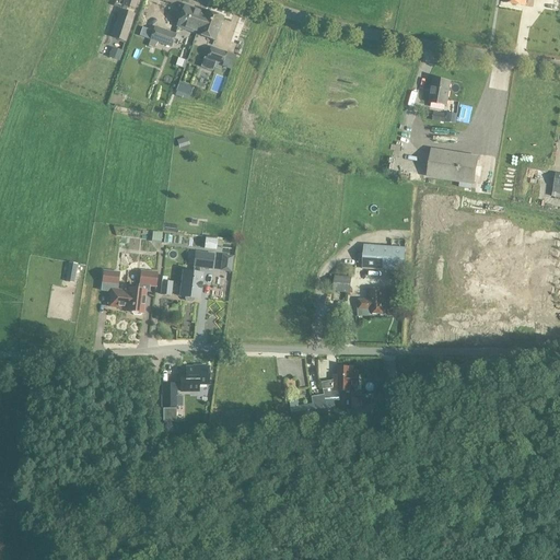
[(137,0),(124,0),(121,6),(135,10),(137,0)]
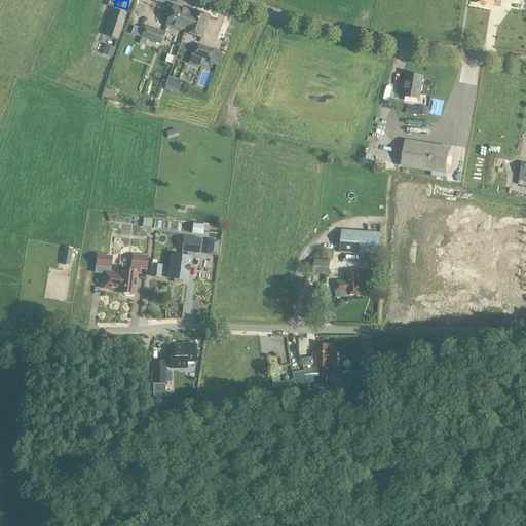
[(165,26),(184,32),(191,12),(173,6),(165,26)]
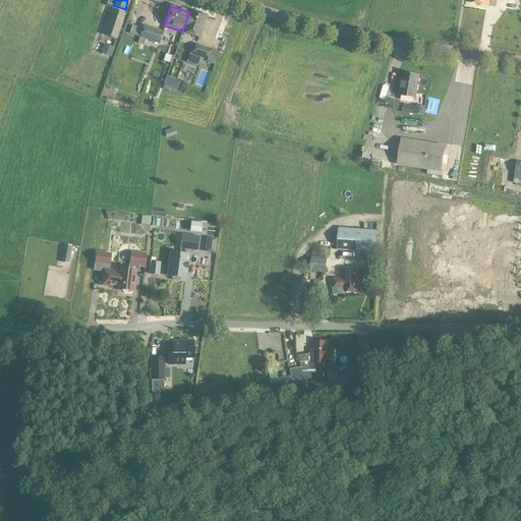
[(113,9),(111,16),(105,37),(116,40),(124,13),(113,9)]
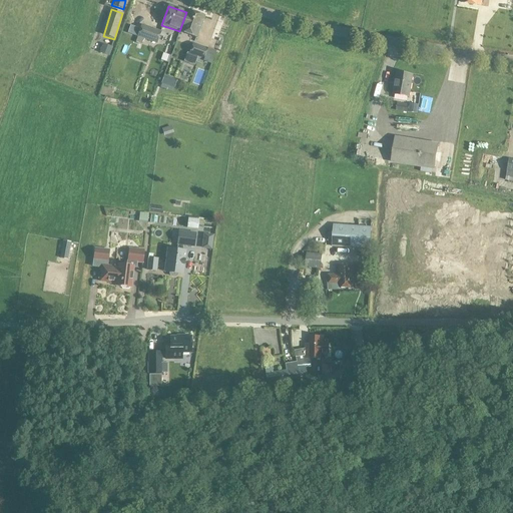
[(186,12),(179,31),(179,32),(196,37),(203,16),(187,10),(186,12)]
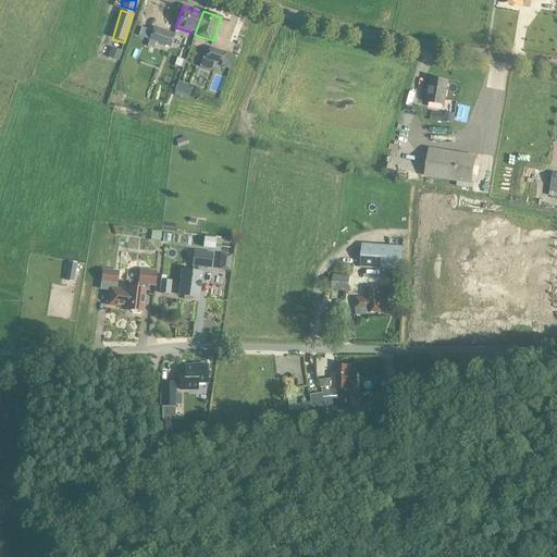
[(174,35),(155,27),(149,40),(150,41),(148,46),(155,49),(157,42),(170,48),(174,35)]
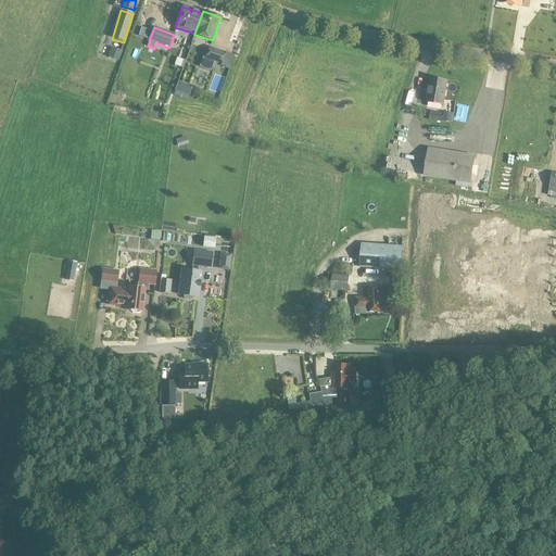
[(225,53),(210,47),(204,59),(203,58),(199,67),(211,72),(212,67),(218,71),(225,53)]
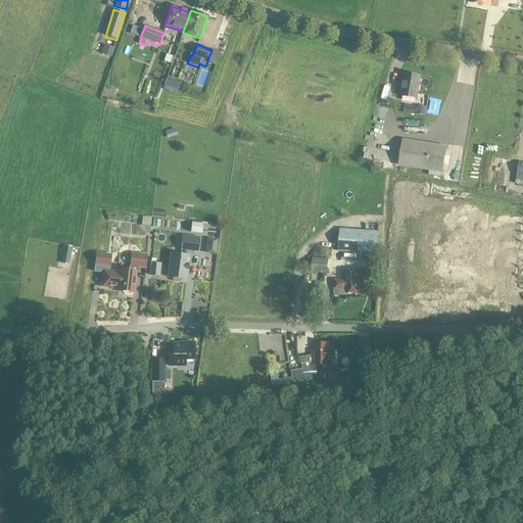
[(104,45),(101,54),(111,57),(114,48),(104,45)]
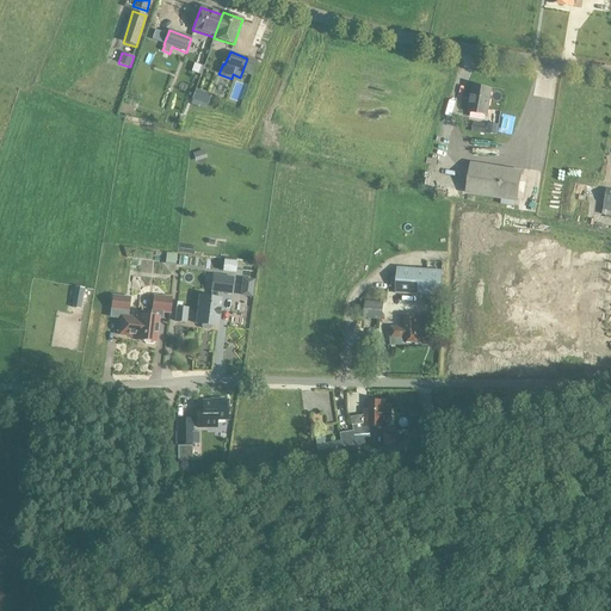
[(491,90),(473,87),(469,113),(486,117),(491,90)]
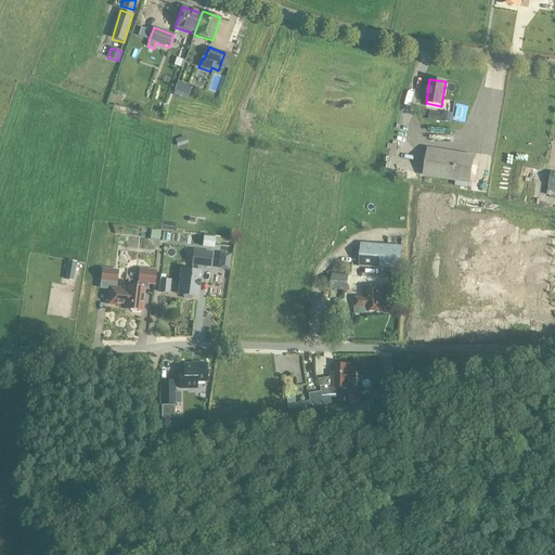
[(429,111),(428,119),(441,121),(442,113),(429,111)]
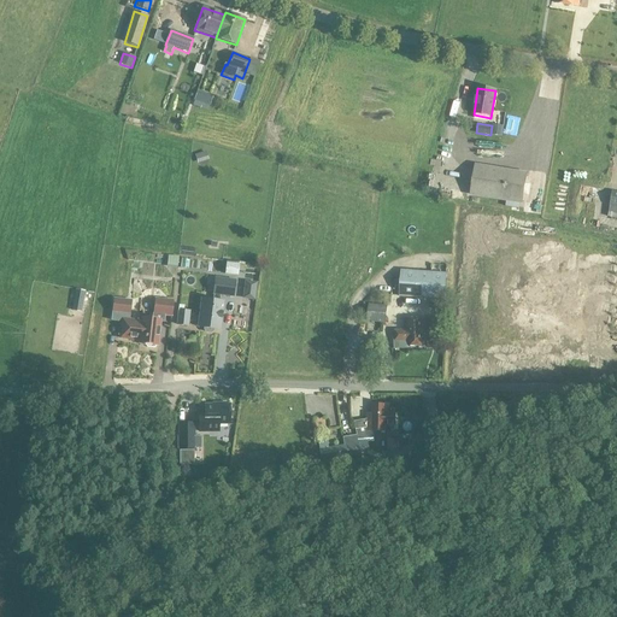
[(526,177),(475,169),(470,197),(521,205),(526,177)]
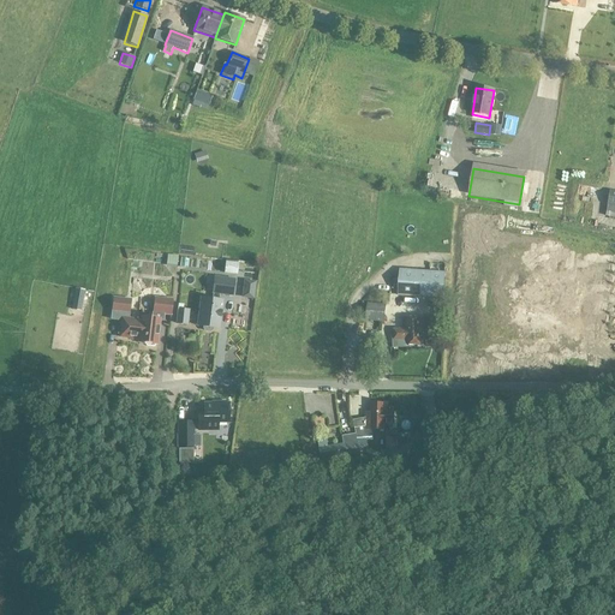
[(163,248),(162,257),(174,258),(174,249),(163,248)]
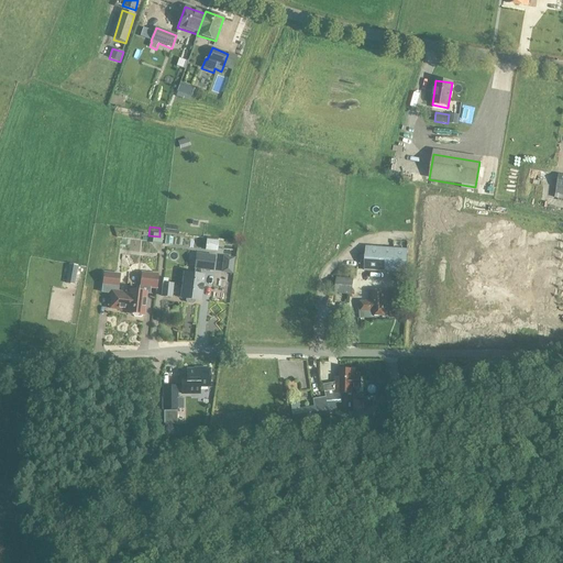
[(218,242),(207,240),(205,251),(217,252),(218,242)]
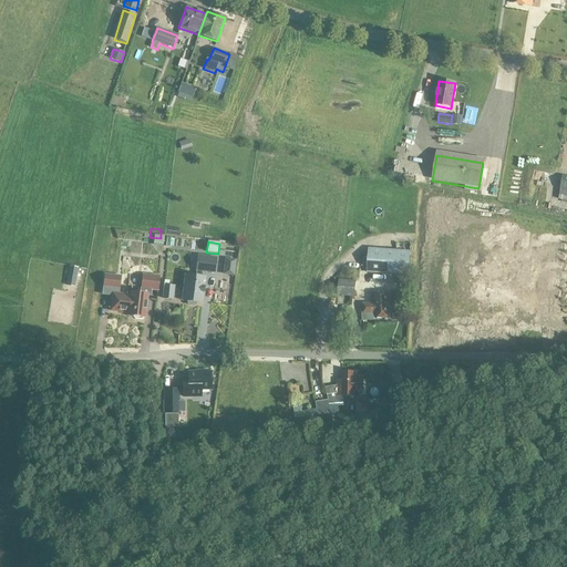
[(409,277),(410,251),(368,248),(367,274),(409,277)]
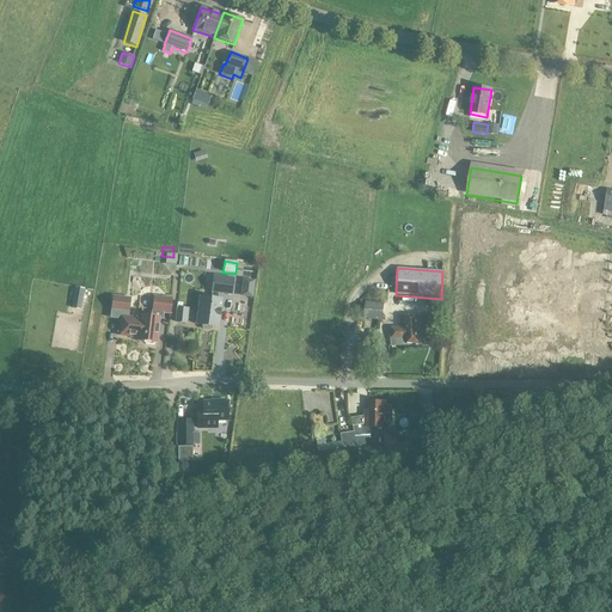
[(214,276),(210,301),(201,299),(197,325),(218,329),(221,303),(218,301),(219,294),(232,295),(234,279),(214,276)]
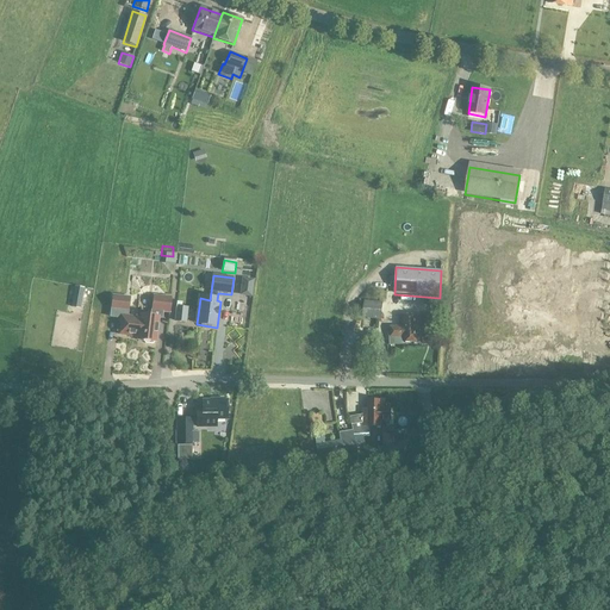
[(151,310),(168,311),(170,297),(154,296),(151,310)]
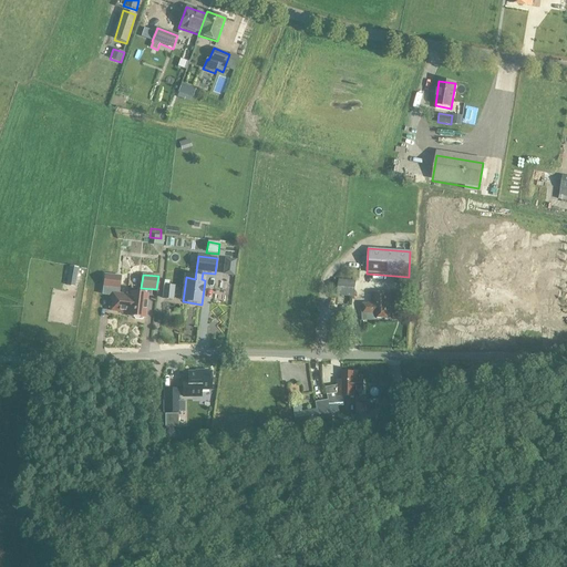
[(102,288),(117,290),(120,278),(104,276),(102,288)]
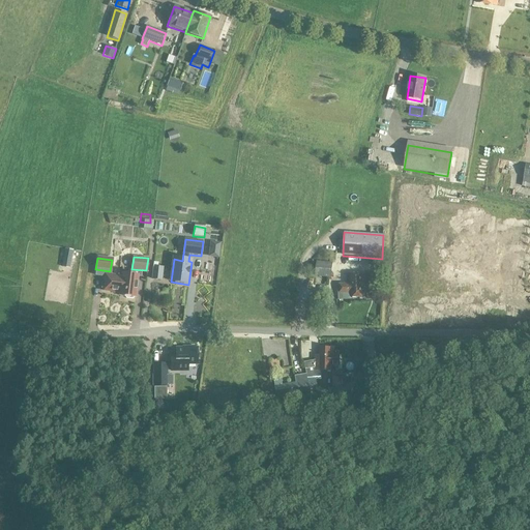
[(163,281),(164,267),(158,267),(158,263),(153,262),(152,280),(163,281)]
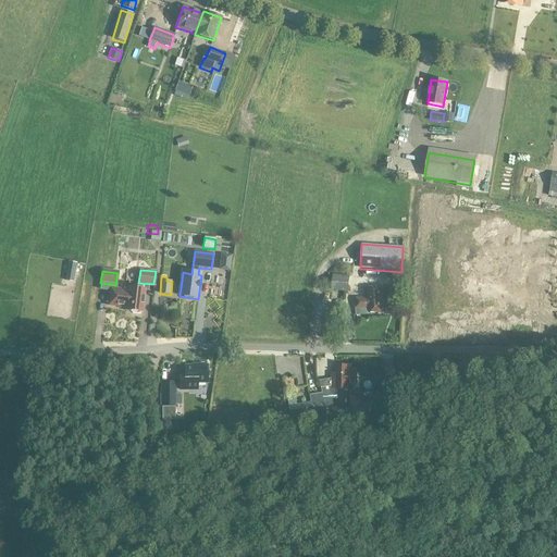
[(332,292),(348,293),(349,277),(333,276),(332,292)]
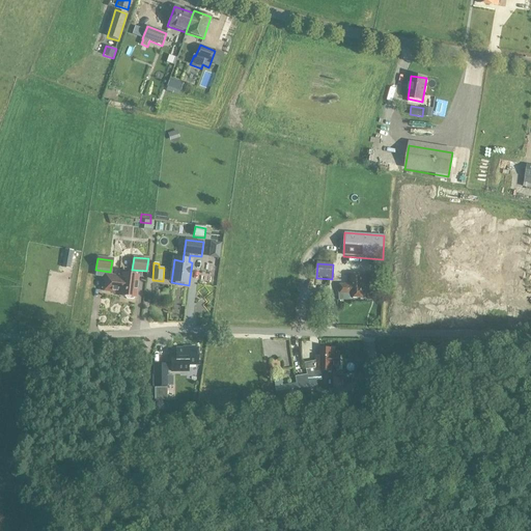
[(121,275),(120,278),(105,276),(104,284),(102,283),(101,289),(103,289),(103,292),(119,294),(118,297),(124,297),(124,298),(126,300),(131,300),(133,299),(133,298),(135,298),(137,277),(121,275)]
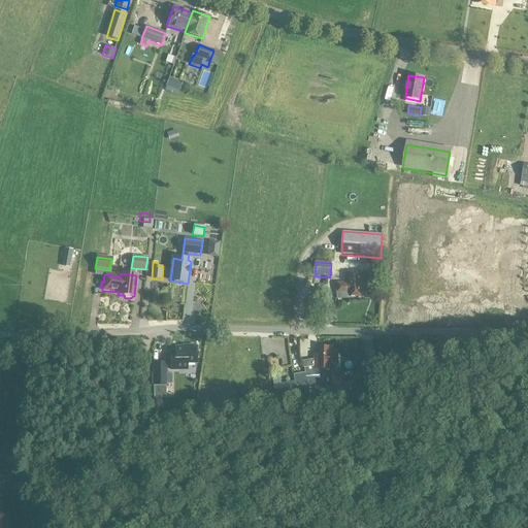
[(338,298),(348,297),(366,297),(366,273),(345,273),(345,284),(338,284),(338,298)]
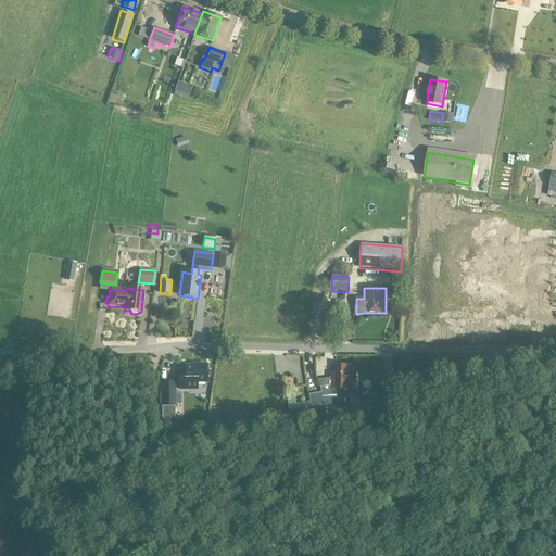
[(345,305),(335,304),(333,312),(345,313),(345,305)]
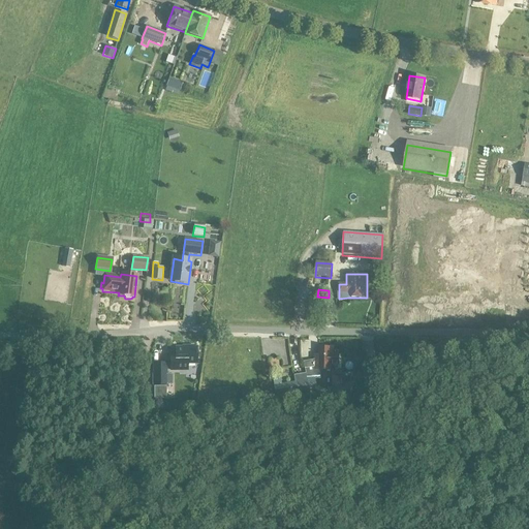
[(465,340),(450,340),(450,351),(466,350),(465,340)]
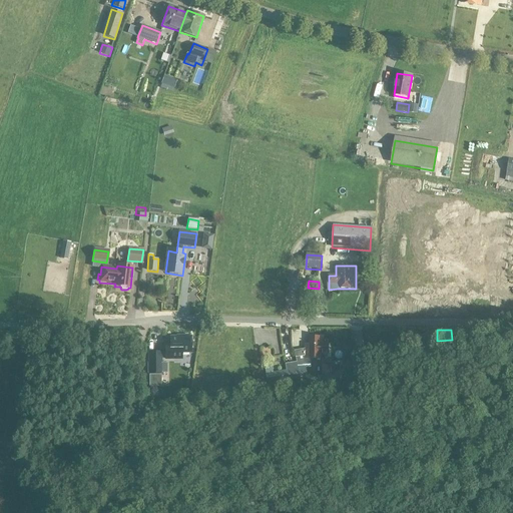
[(165,344),(165,359),(182,358),(182,352),(190,352),(190,343),(191,343),(191,341),(190,341),(190,336),(187,336),(186,335),(182,335),(181,336),(170,336),(170,344),(165,344)]
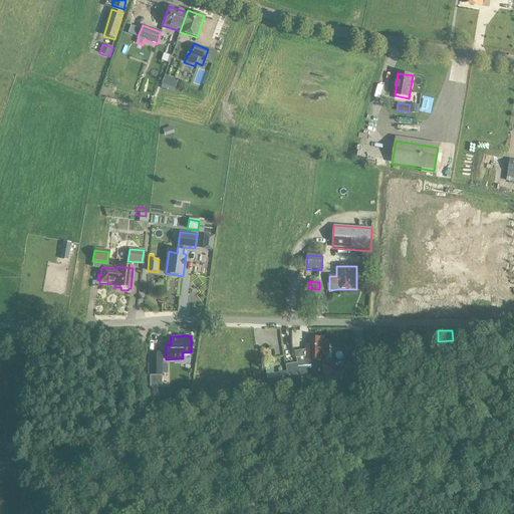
[(329,356),(329,344),(322,344),(322,338),(309,338),(309,347),(306,347),(305,351),(295,352),(298,369),(306,368),(307,359),(321,360),(321,358),(328,358),(328,356),(329,356)]
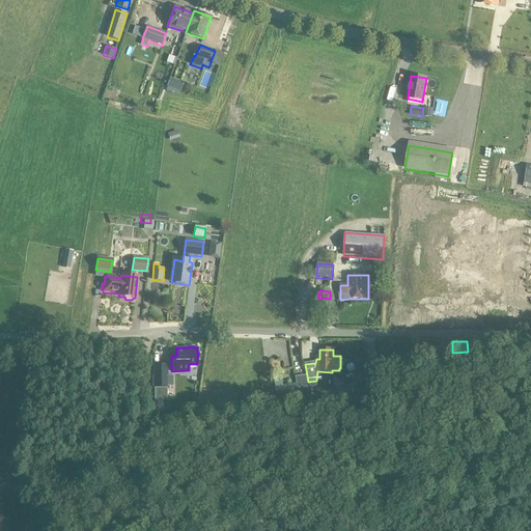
[(395,361),(397,369),(408,367),(406,359),(395,361)]
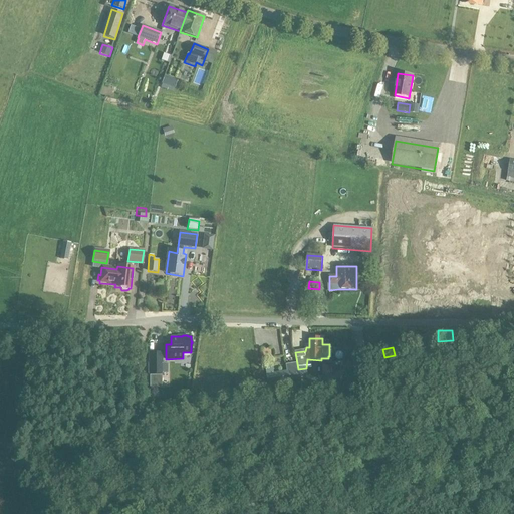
[(150,352),(150,373),(162,373),(162,372),(167,372),(167,363),(162,363),(162,352),(150,352)]
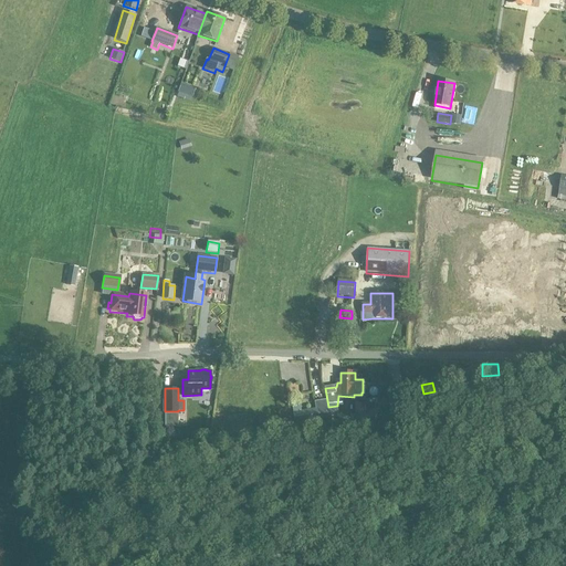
[(302,411),(300,402),(292,404),(296,425),(339,417),(337,406),(328,407),(302,411)]
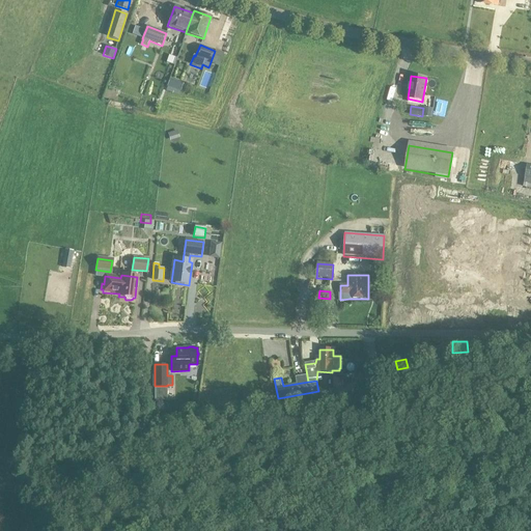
[(262,395),(244,398),(245,407),(263,404),(262,395)]
